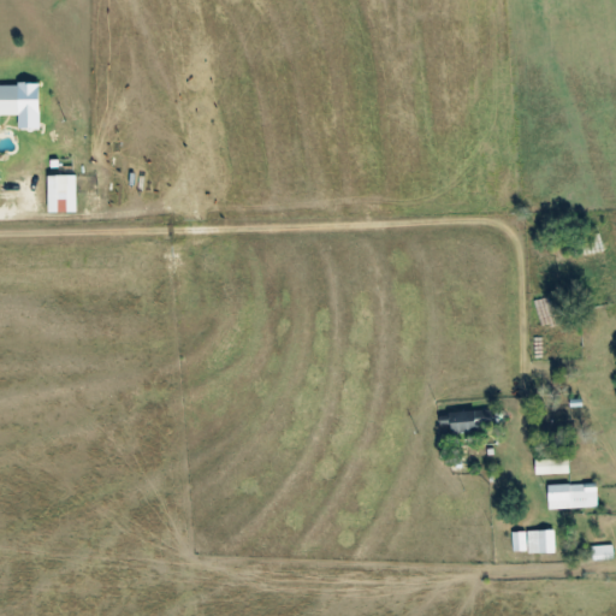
[(41,129),(41,84),(0,84),(0,114),(19,116),(19,129),(41,129)]
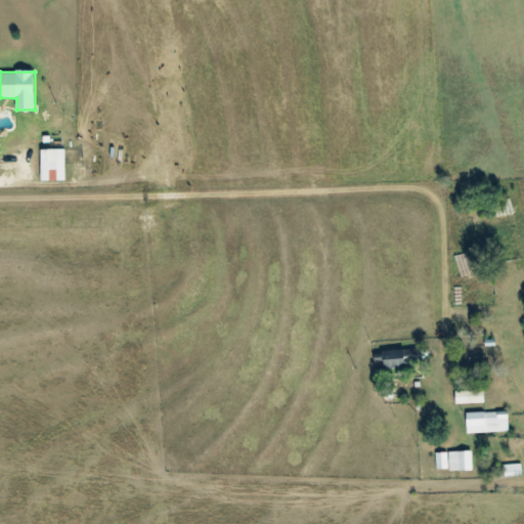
[(64,148),(41,149),(42,181),(66,180),(64,148)]
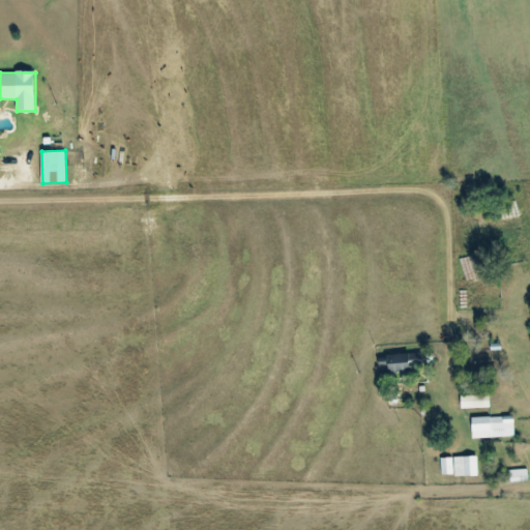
[(387,354),(388,369),(428,367),(427,353),(387,354)]
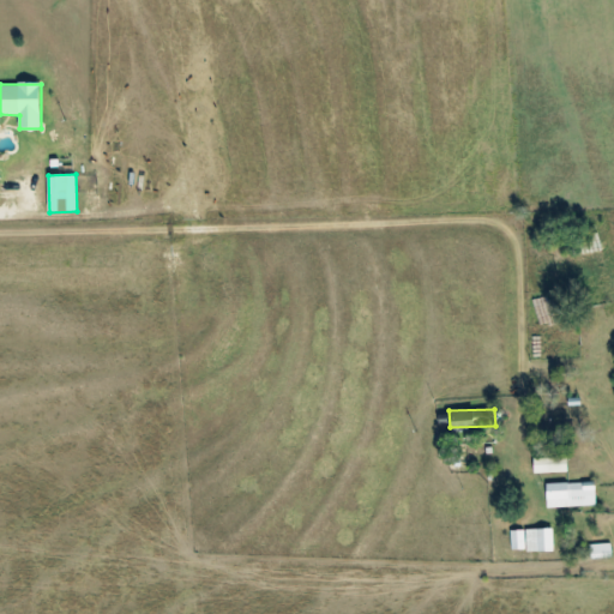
[(534,473),(567,473),(567,458),(534,458),(534,473)]
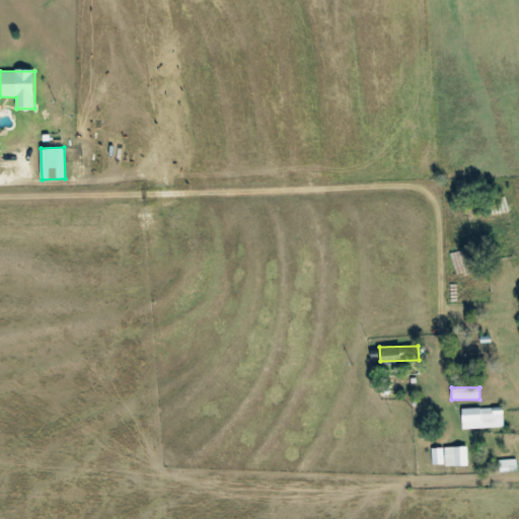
[(462,429),(503,428),(503,408),(461,409),(462,429)]
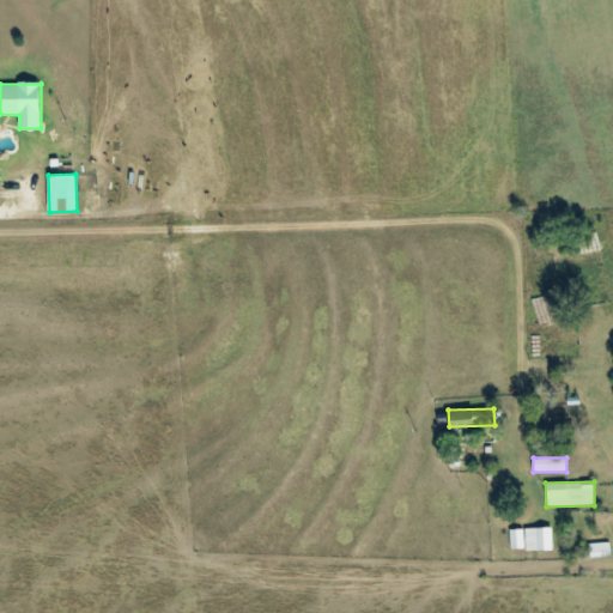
[(526,551),(553,550),(552,527),(525,528),(526,551)]
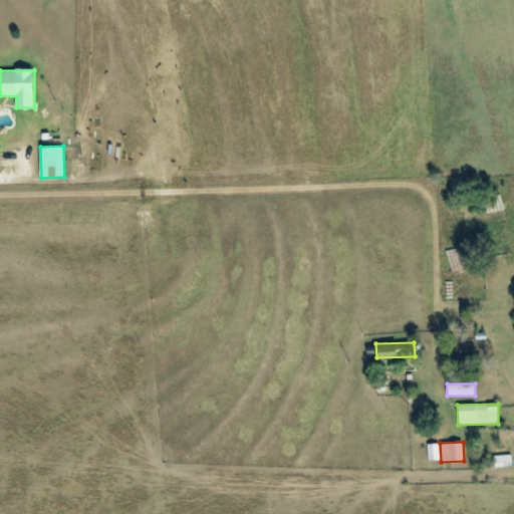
[(439,444),(427,444),(428,460),(439,460),(439,444)]
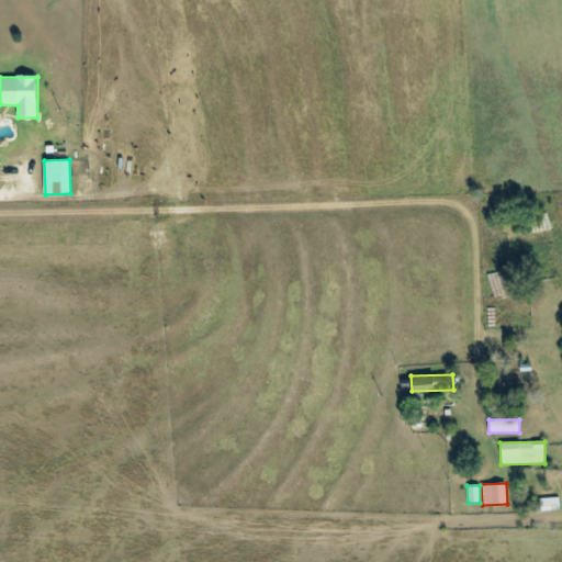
All buildings are outlined.
